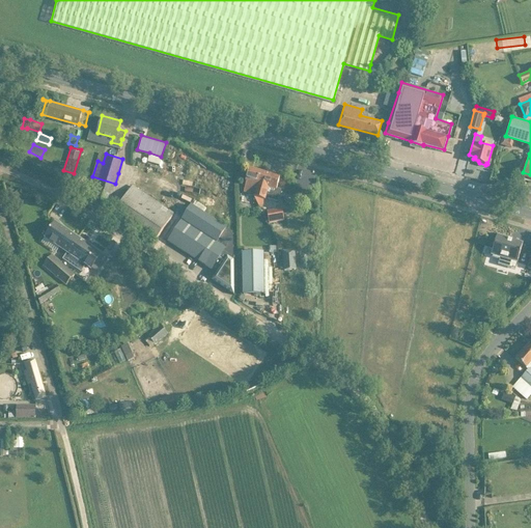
[(254,194),(256,199),(264,170),(249,166),(246,179),(247,179),(244,189),(254,192),(253,194),(254,194)]
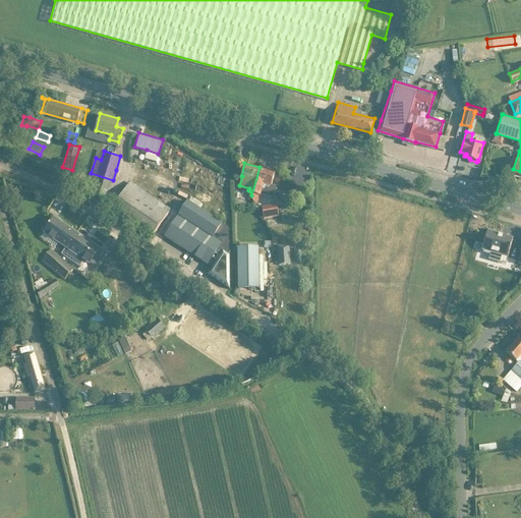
[(259,167),(251,195),(254,200),(257,202),(259,193),(261,191),(272,195),(275,184),(272,183),(275,171),(259,167)]
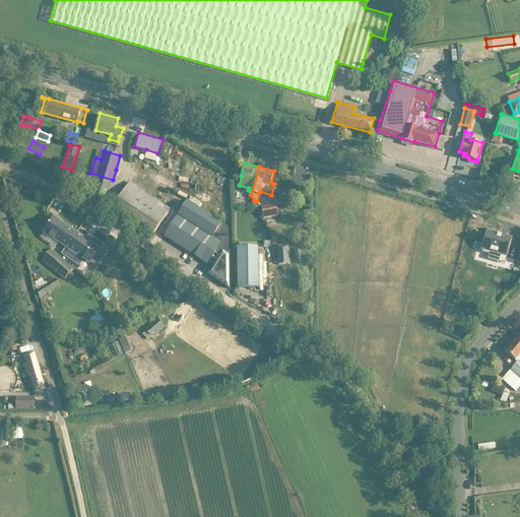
[(113,204),(114,205),(153,232),(170,207),(130,180),(113,204)]
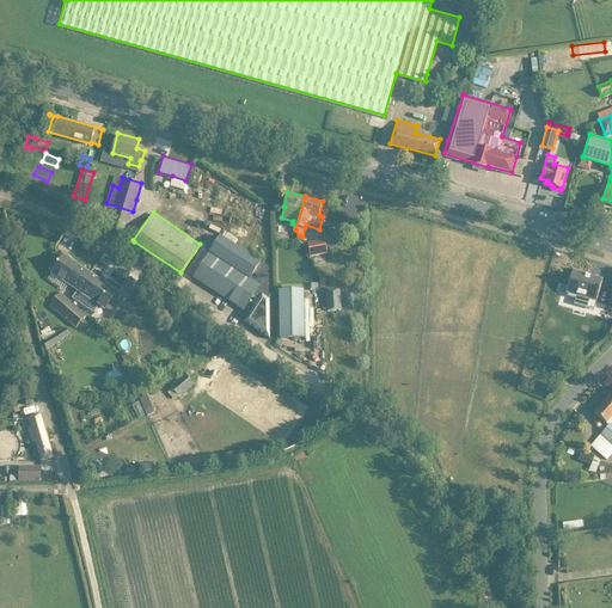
[(244,320),(270,337),(269,296),(269,265),(221,234),(194,275),(250,312),(244,320)]
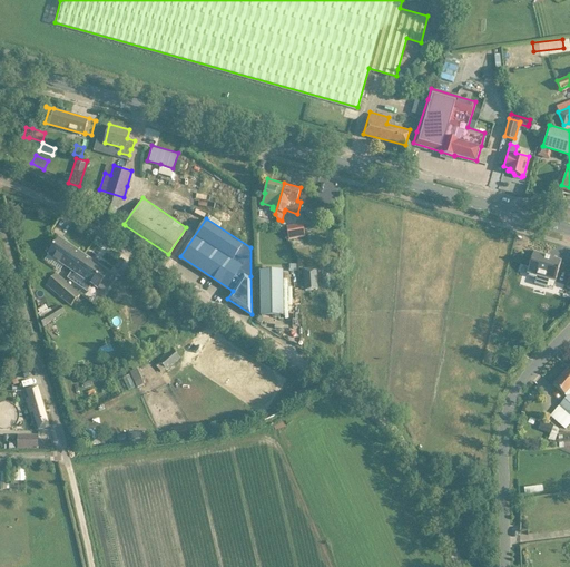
[(288,237),(305,234),(303,222),(286,225),(288,237)]
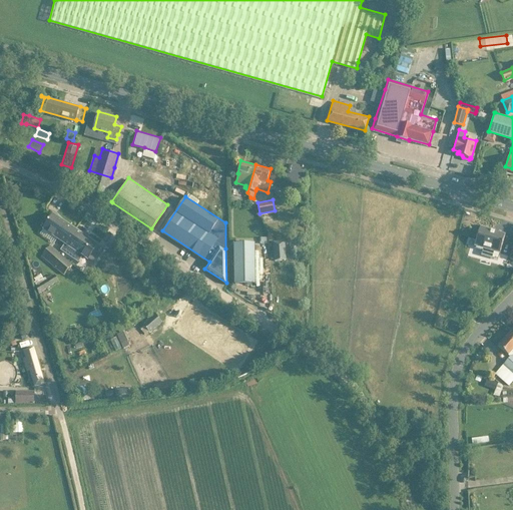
[(53,212),(43,227),(65,242),(61,247),(79,260),(83,255),(88,258),(98,243),(93,239),(53,212)]
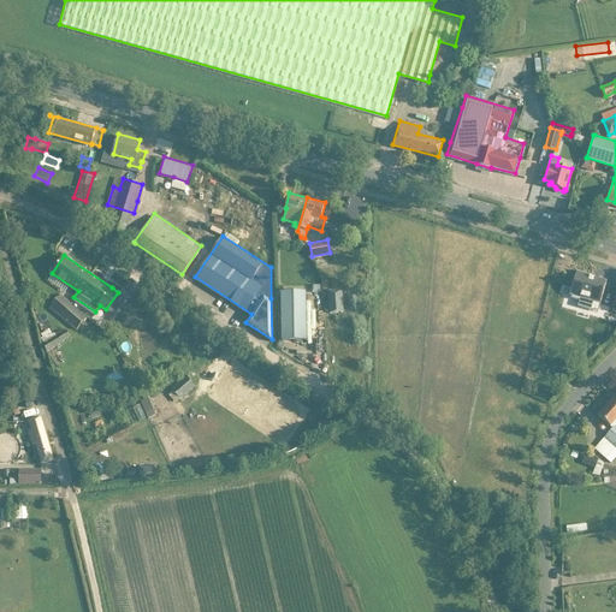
[(576,272),(570,292),(573,293),(572,296),(580,298),(579,303),(591,307),(593,299),(600,302),(606,280),(594,277),(594,275),(593,275),(593,277),(586,274),(586,273),(580,271),(579,272),(576,272)]
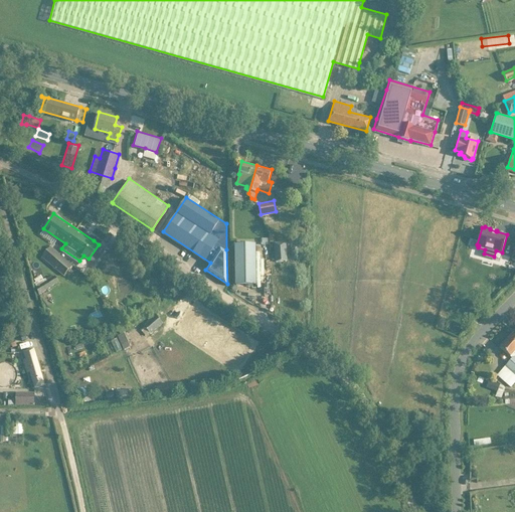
[(274,240),(276,261),(287,260),(286,240),(274,240)]
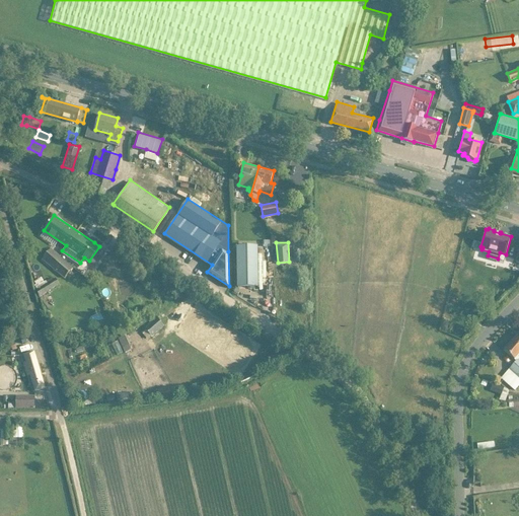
[(258,286),(257,244),(236,244),(237,286),(258,286)]
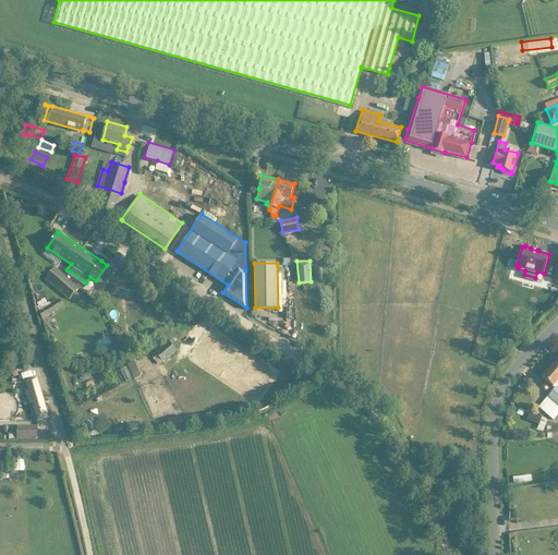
[(46,277),(70,297),(79,286),(55,266),(46,277)]
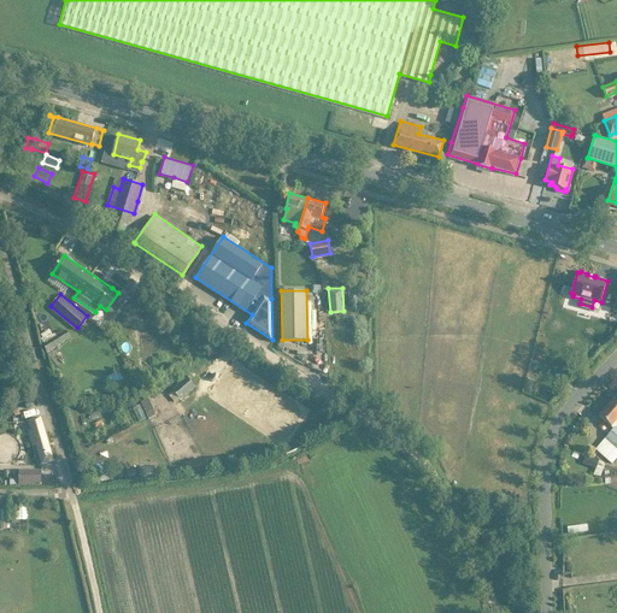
[(42,343),(47,351),(70,335),(66,329),(42,343)]
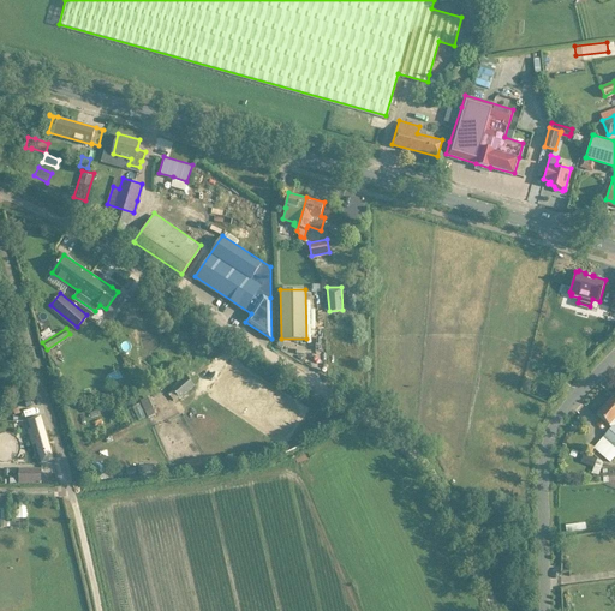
[(172,387),(179,395),(195,383),(185,373),(172,387)]
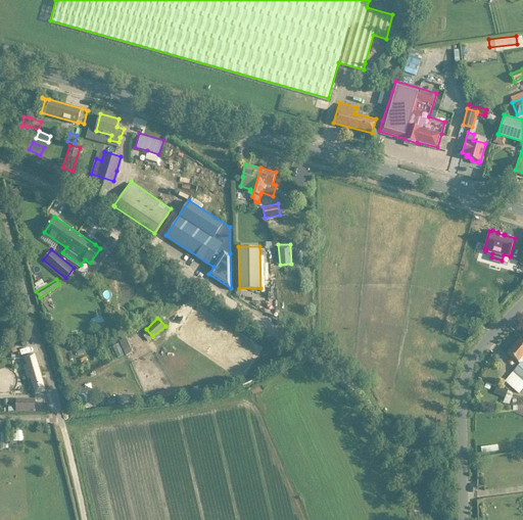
[(125,349),(132,345),(127,335),(120,339),(125,349)]
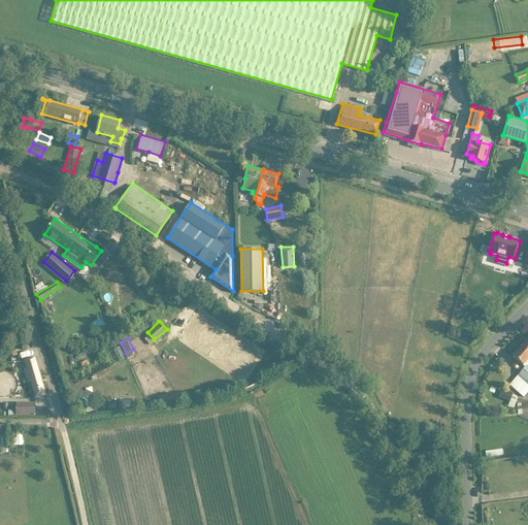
[(527,339),(526,338),(513,355),(520,361),(525,365),(515,378),(521,384),(517,389),(524,395),(527,390),(527,339)]
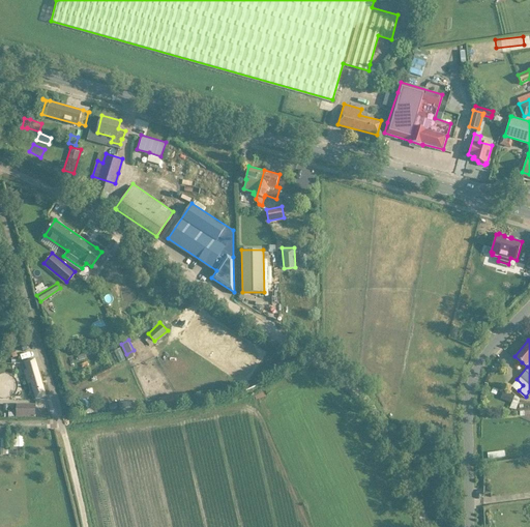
[(22,361),(34,398),(46,394),(35,357),(22,361)]
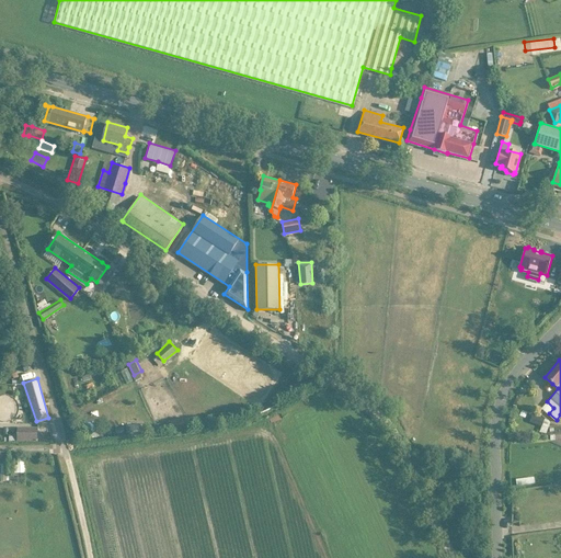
[(171,417),(172,430),(190,428),(189,414),(171,417)]
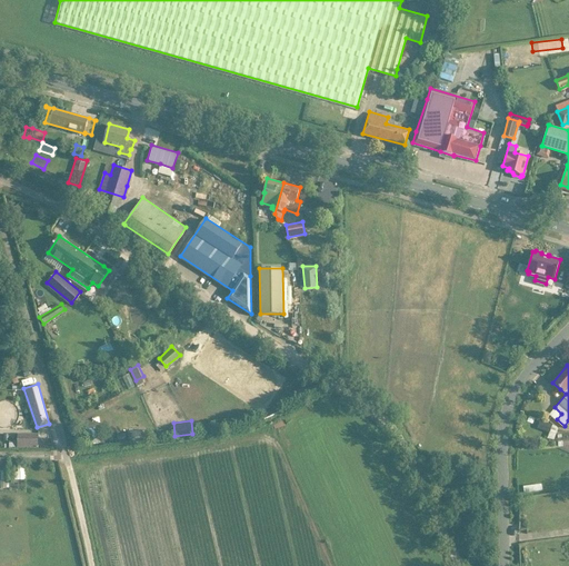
[(128,429),(130,442),(145,439),(143,427),(128,429)]
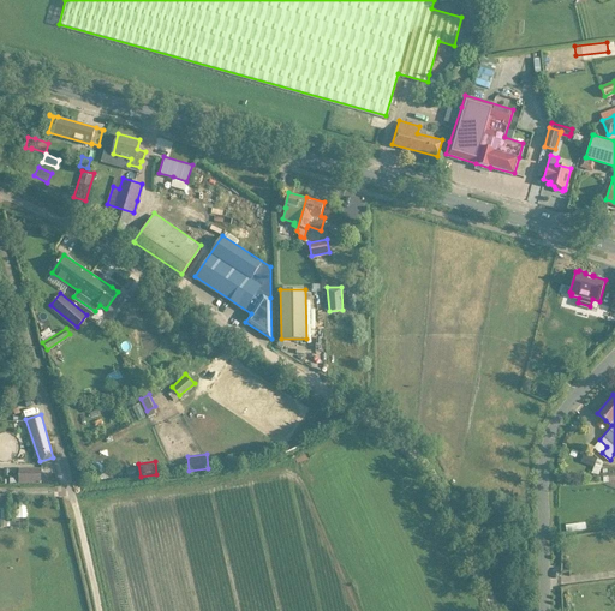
[(18,480),(40,481),(41,467),(19,466),(18,480)]
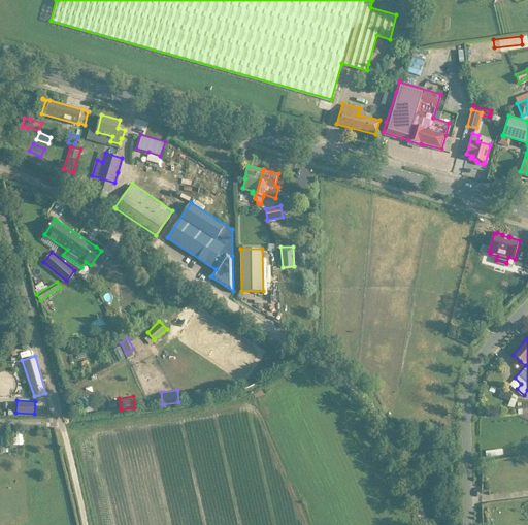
[(116,400),(108,402),(110,411),(118,408),(116,400)]
